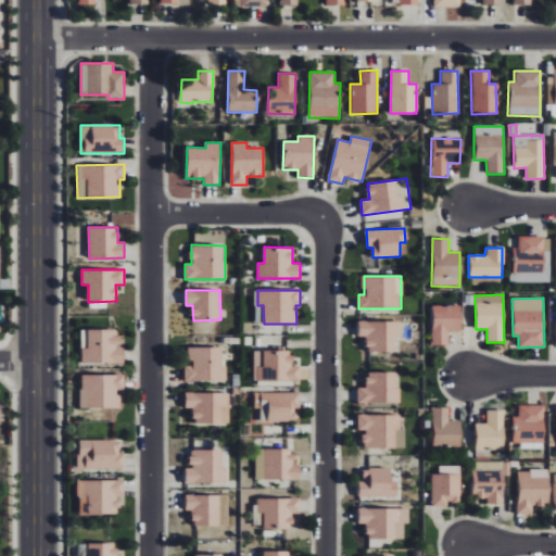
[(449,345),(449,332),(462,331),(462,305),(432,306),(433,345),(449,345)]
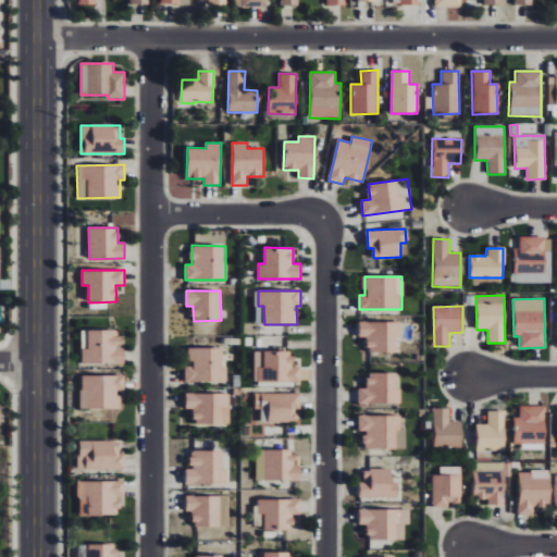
[(397,353),(396,337),(401,337),(400,321),(360,322),(360,336),(368,336),(369,353),(397,353)]
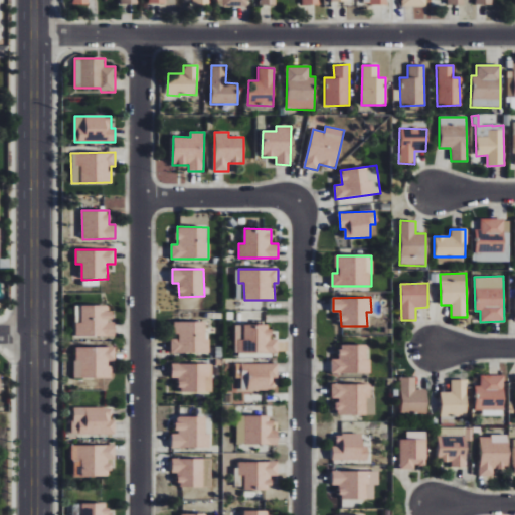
[(172,353),(210,352),(210,340),(206,340),(205,321),(175,322),(175,337),(171,337),(172,353)]
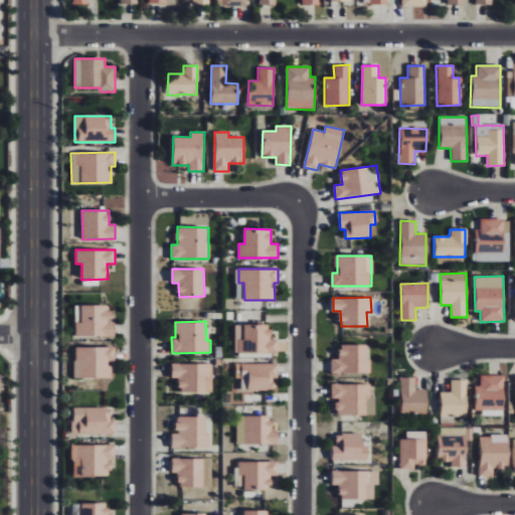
[(271,324),(235,325),(236,354),(279,353),(279,339),(271,339),(271,324)]
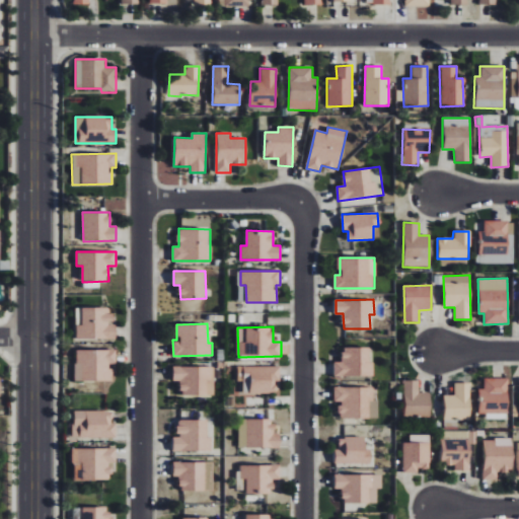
[(335,362),(335,376),(373,376),(373,348),(343,348),(343,362),(335,362)]
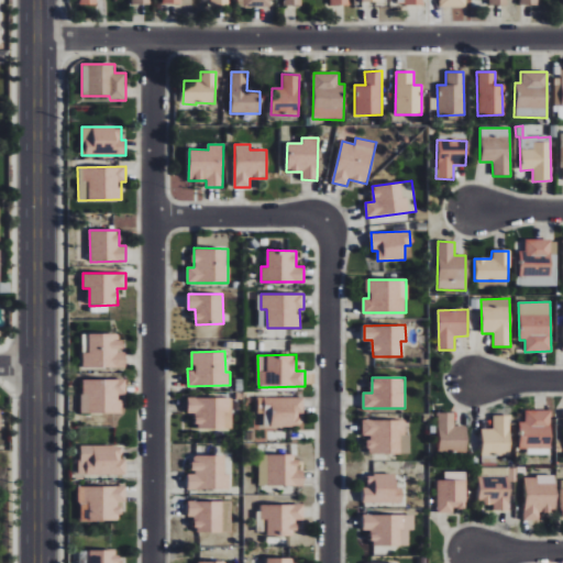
[(81,414),(123,414),(122,397),(125,397),(125,379),(81,379),(81,414)]
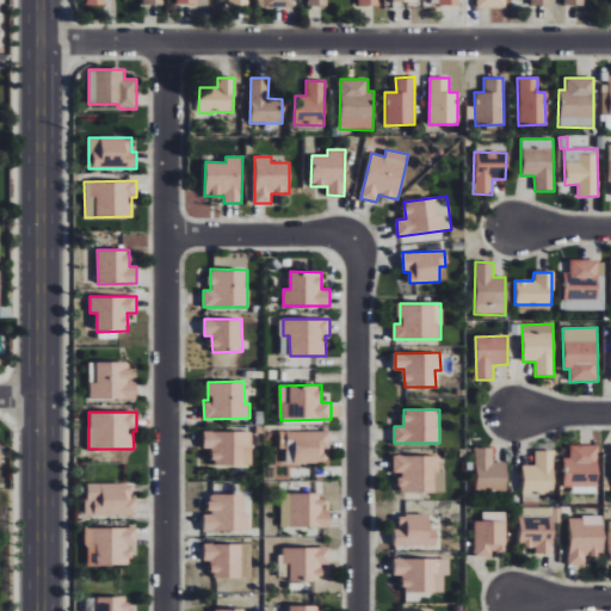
[(287,449),(287,463),(326,464),(326,449),(331,449),(331,432),(281,431),(281,449),(287,449)]
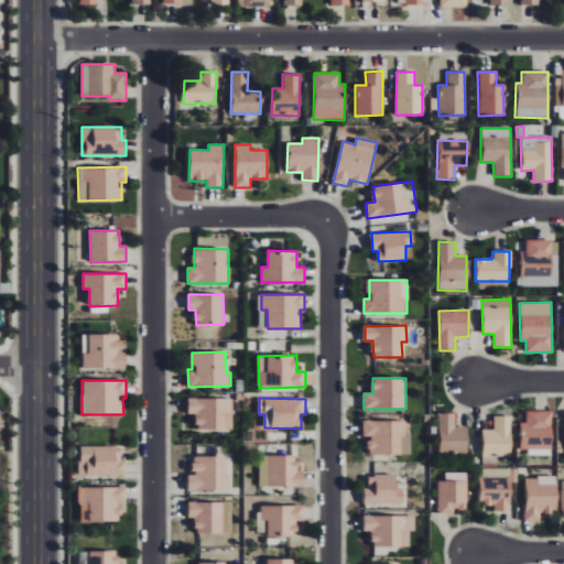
[(232,429),(232,399),(188,399),(188,413),(197,413),(197,430),(232,429)]
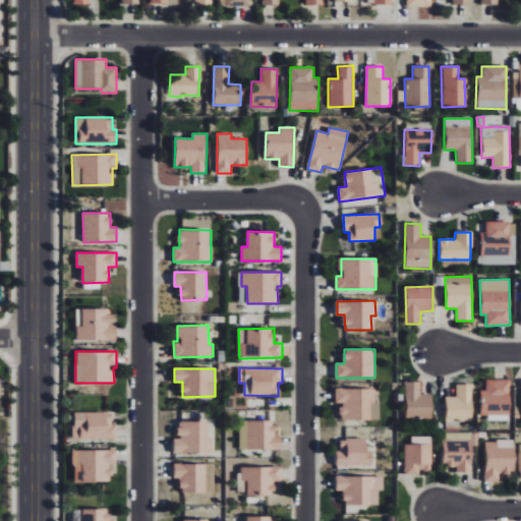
[(480,414),(487,415),(487,420),(510,420),(510,380),(485,380),(485,391),(480,391),(480,414)]
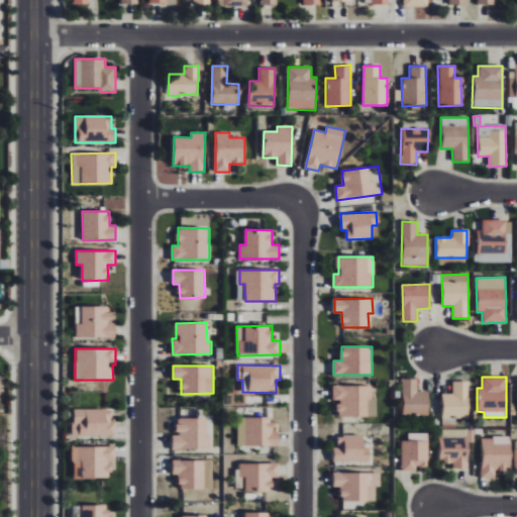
[(428,416),(428,392),(417,391),(417,379),(403,379),(402,416),(428,416)]
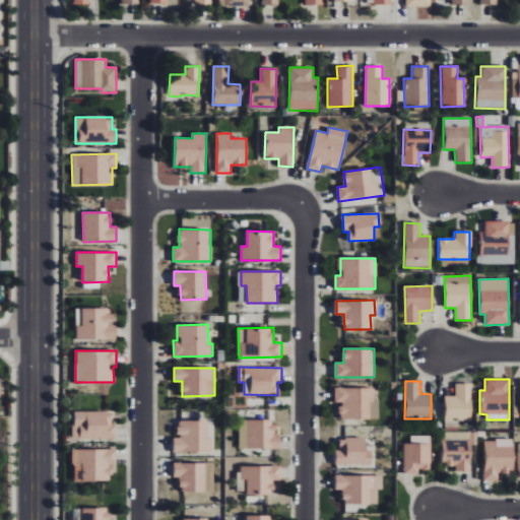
[(445,420),(471,420),(470,384),(455,384),(455,396),(444,396),(445,420)]
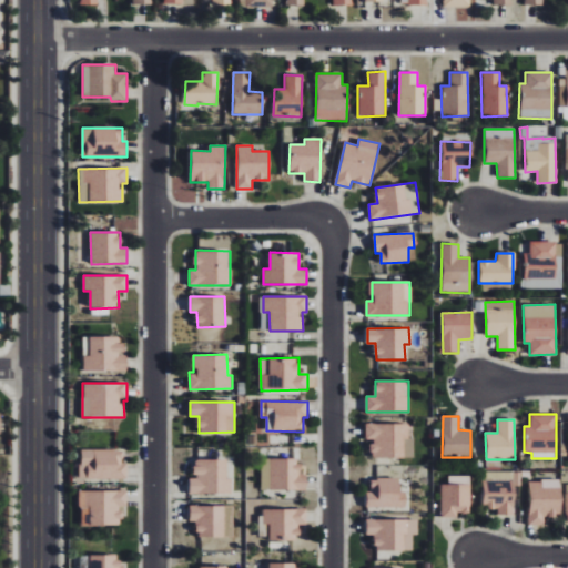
[(371,457),(414,458),(414,439),(408,439),(408,424),(365,424),(365,439),(372,439),(371,457)]
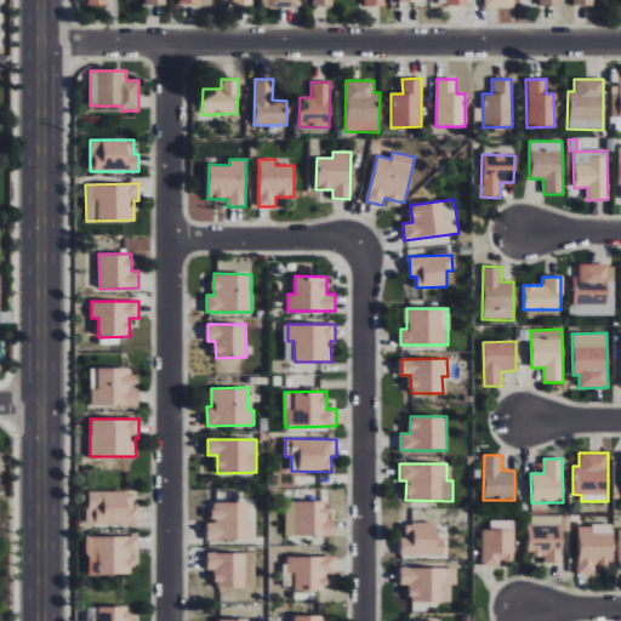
[(138,506),(135,505),(135,493),(87,491),(87,524),(138,524),(138,506)]
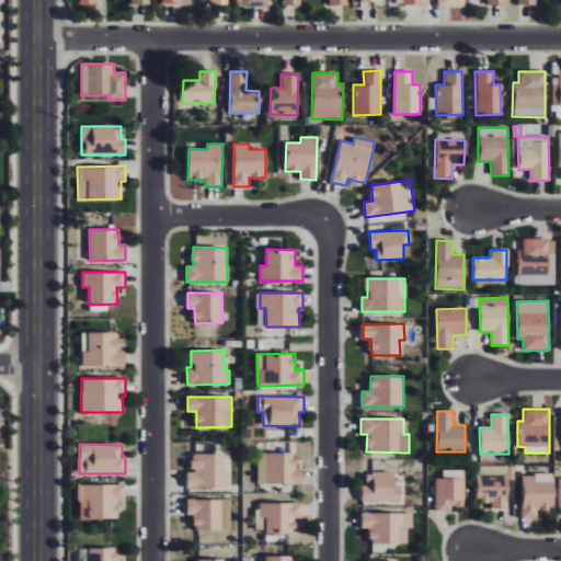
[(302,484),(304,469),(296,469),(296,454),(259,453),(259,483),(302,484)]
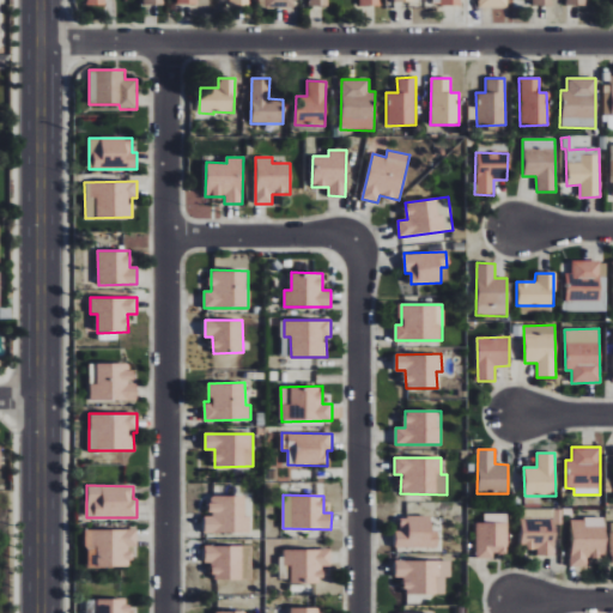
[(250,533),(250,517),(246,517),(246,496),(211,496),(211,516),(205,516),(205,533),(250,533)]
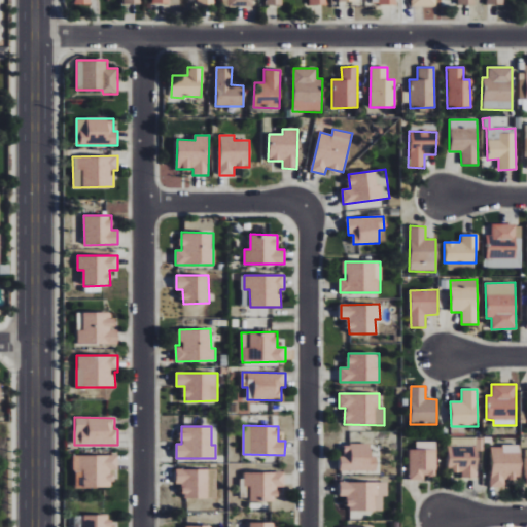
[(409,480),(423,480),(423,477),(435,477),(434,442),(414,442),(415,449),(408,450),(409,480)]
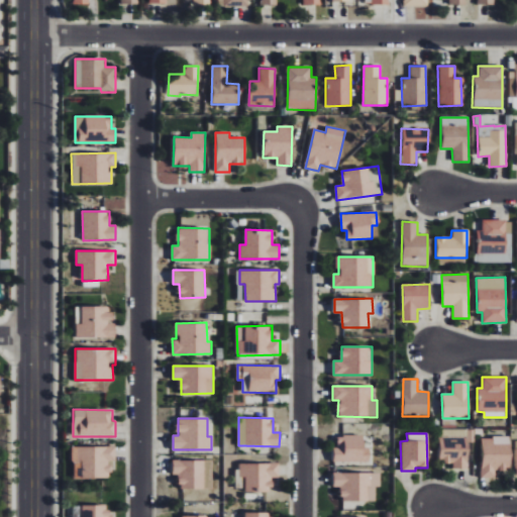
[(370,461),(370,448),(364,448),(364,435),(337,436),(337,447),(333,447),(333,461),(370,461)]
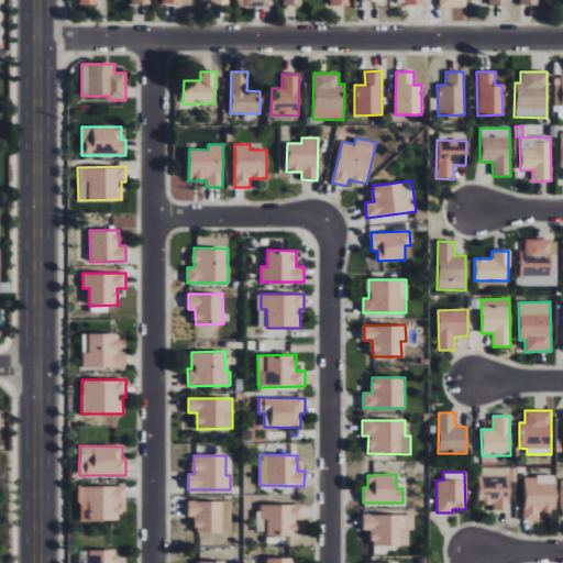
[(492,510),(508,511),(509,477),(477,476),(476,504),(492,504),(492,510)]
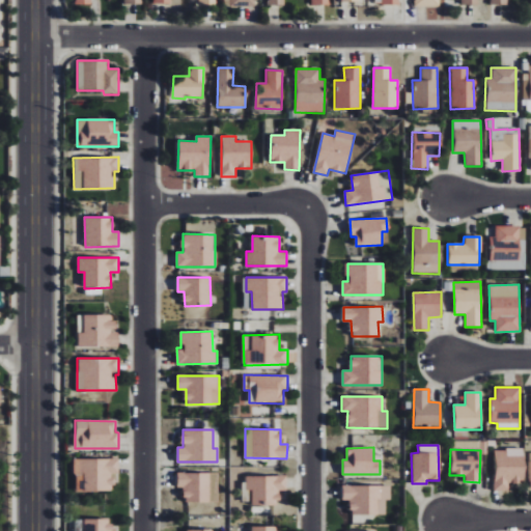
[(509,482),(525,483),(525,449),(495,449),(494,491),(508,491),(509,482)]
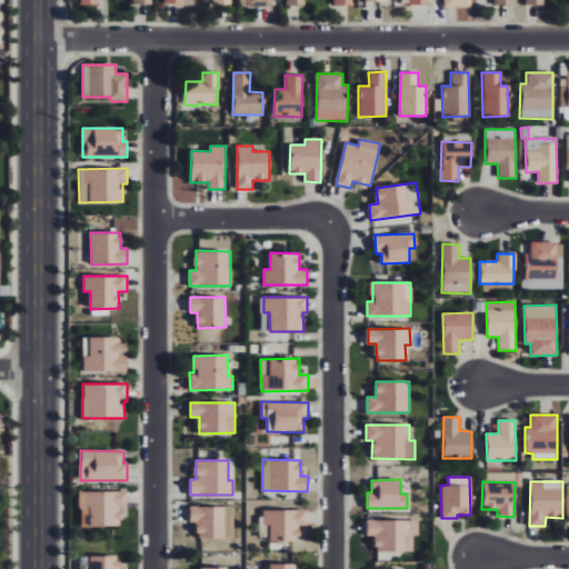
[(80,492),(81,528),(121,527),(120,508),(128,507),(128,491),(80,492)]
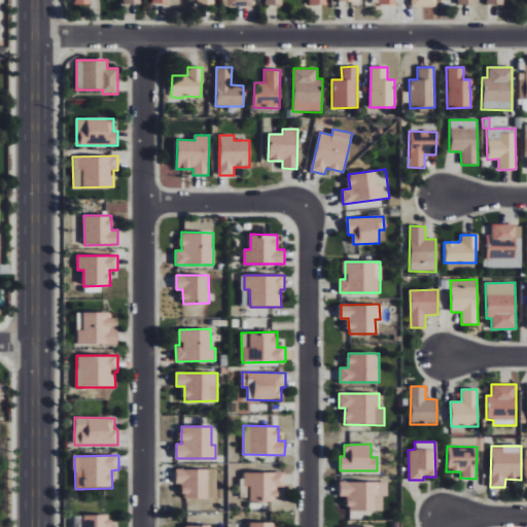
[(183,498),(215,499),(215,469),(176,469),(176,484),(183,484),(183,498)]
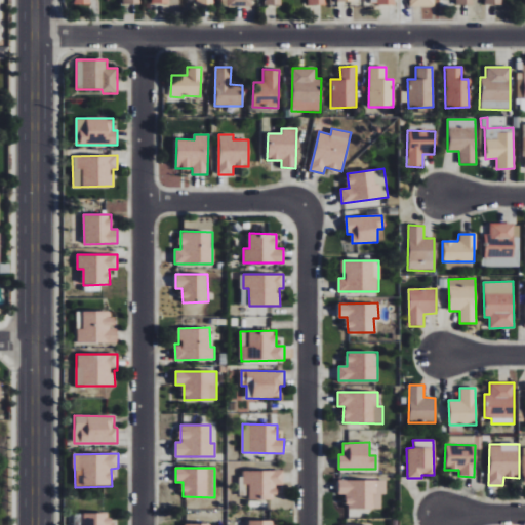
[(284,470),(240,471),(240,495),(248,495),(249,500),(276,500),(276,485),(284,484),(284,470)]
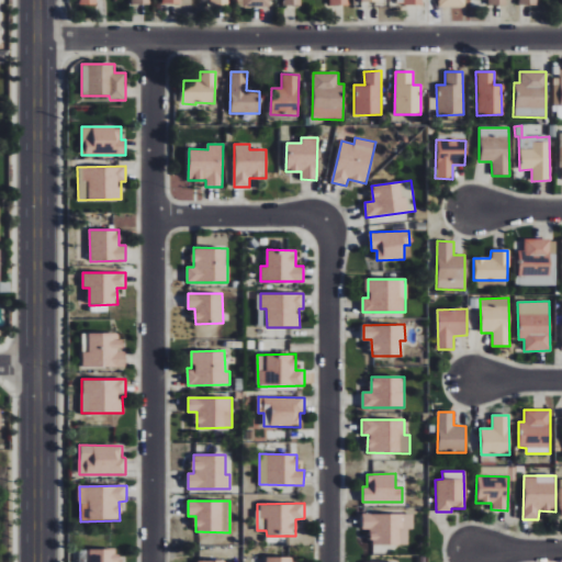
[(408,544),(408,529),(413,529),(413,514),(362,514),(363,529),(371,529),(371,544),(408,544)]
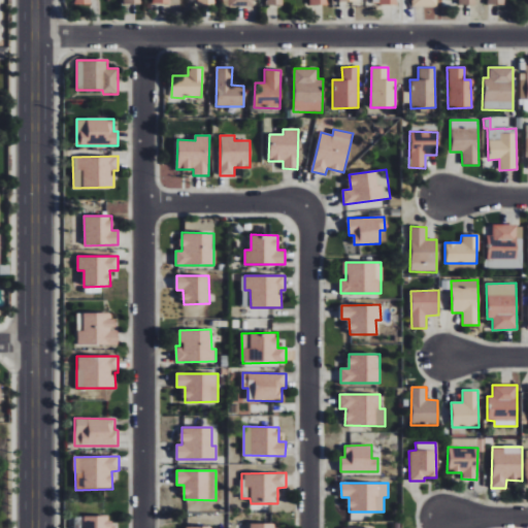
[(109,527),(110,517),(74,517),(73,527),(109,527)]
